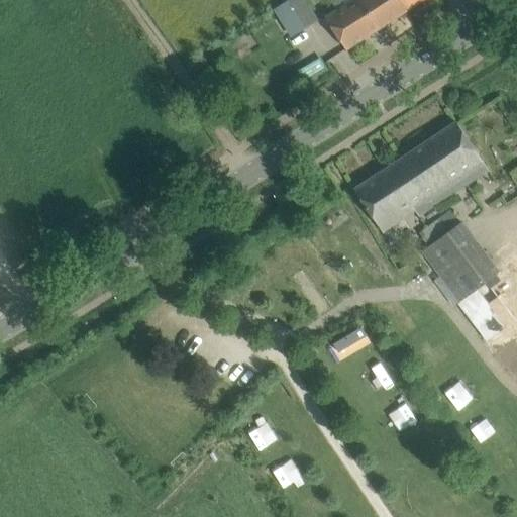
[(288,36),(316,20),(304,0),(283,0),(271,7),(288,36)]
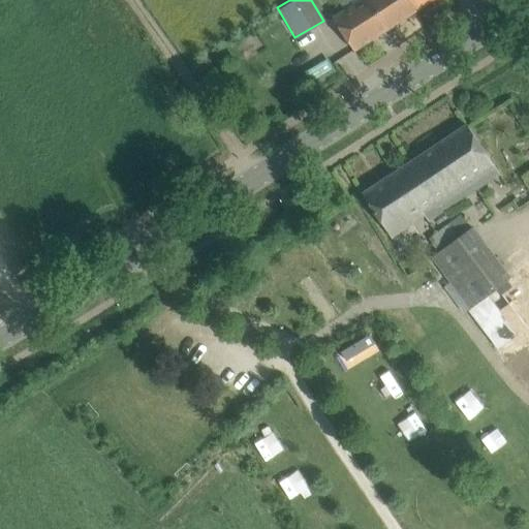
[(360,0),(333,18),(354,51),(432,0),(360,0)]
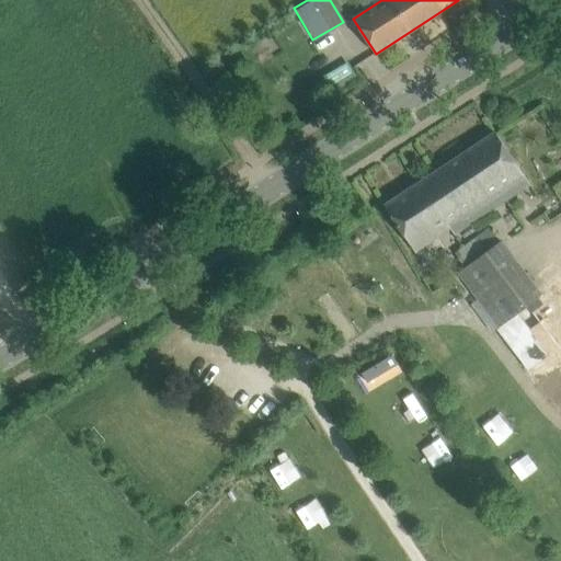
[(496,134),(386,206),(398,225),(410,244),(413,250),(448,227),(449,226),(487,202),(484,198),(496,191),(499,194),(503,191),(525,176),(508,151),(496,134)]
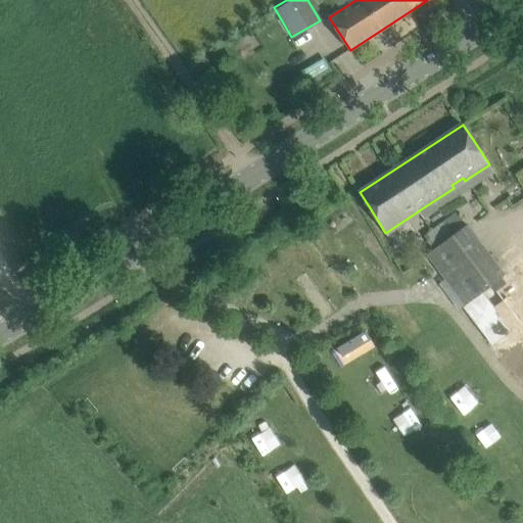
[(445,221),(424,236),(434,249),(426,254),(444,278),(453,289),(449,291),(462,306),(503,276),(465,225),(455,233),(445,221)]
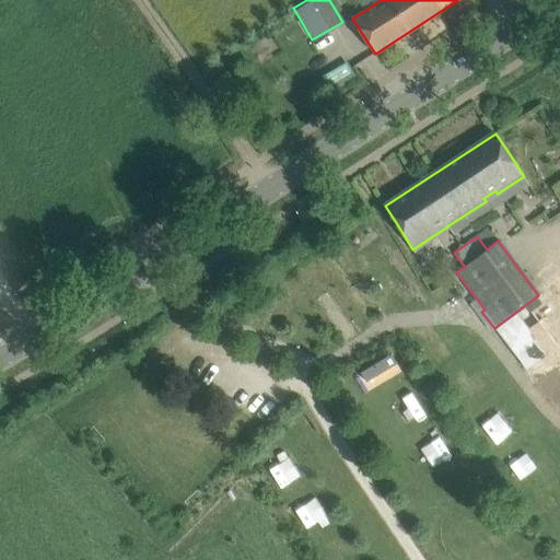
[(396,361),(389,351),(361,372),(368,382),(396,361)]
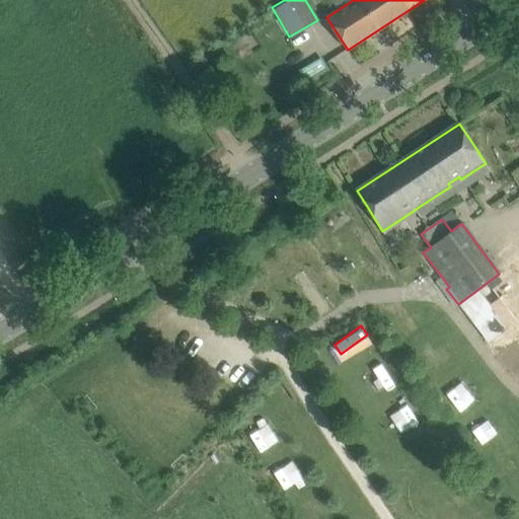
[(402,430),(420,419),(406,398),(389,410),(402,430)]
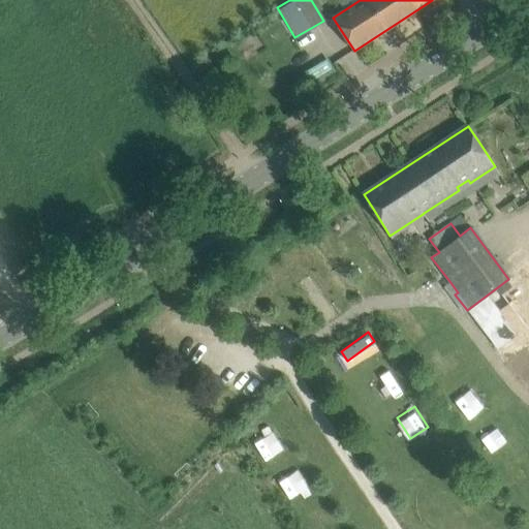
[(274,429),(253,436),(262,460),(283,453),(274,429)]
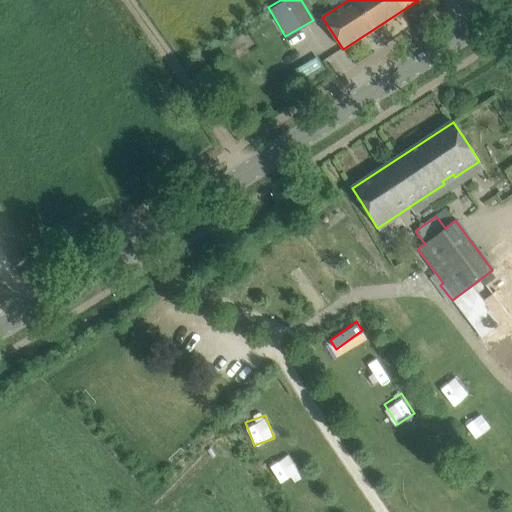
[(451,477),(465,498),(472,493),(458,472),(451,477)]
